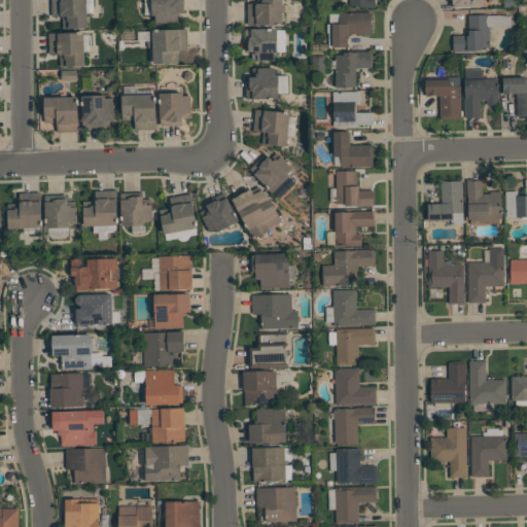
[(63,29),(63,15),(53,16),(51,0),(93,0),(93,7),(93,12),(86,12),(88,28),(63,29)]
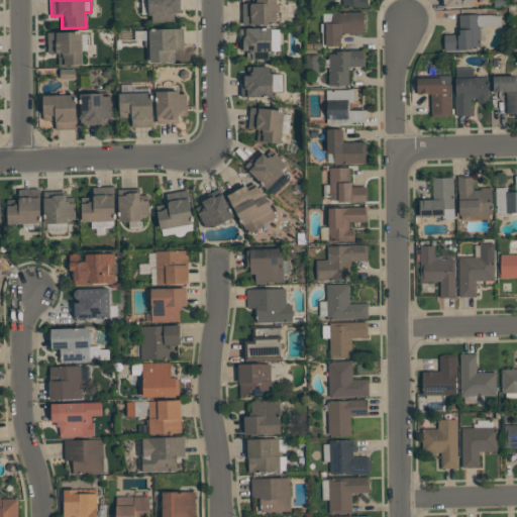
[(175,12),(175,21),(152,22),(152,15),(148,15),(148,0),(180,0),(181,12),(175,12)]
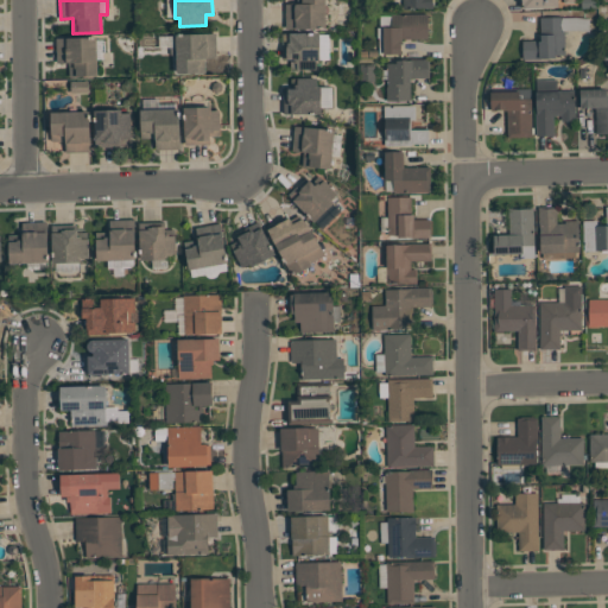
[(325,0),(325,29),(285,29),(285,4),(291,4),(291,0),(325,0)]
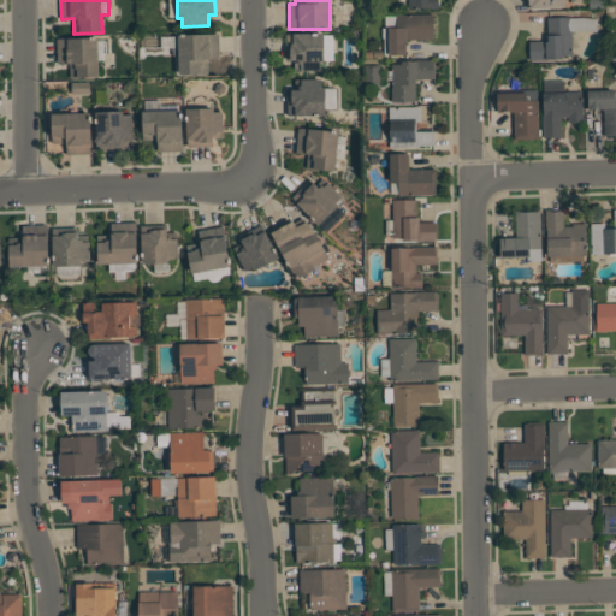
[(437,9),(437,0),(408,0),(408,10),(437,9)]
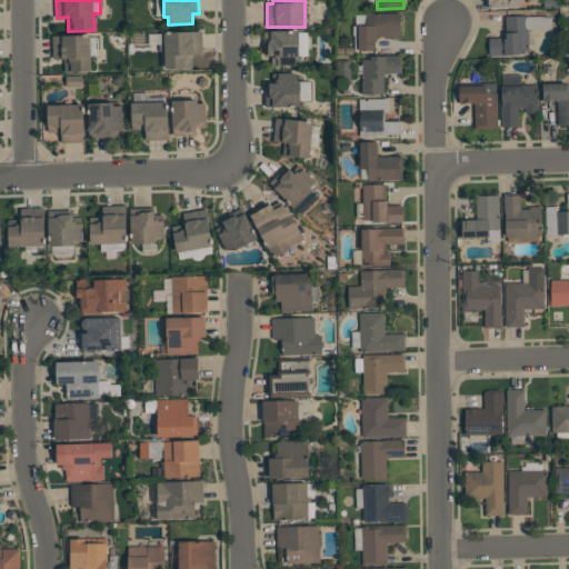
[(488,0),(489,9),(522,8),(522,0),(488,0)]
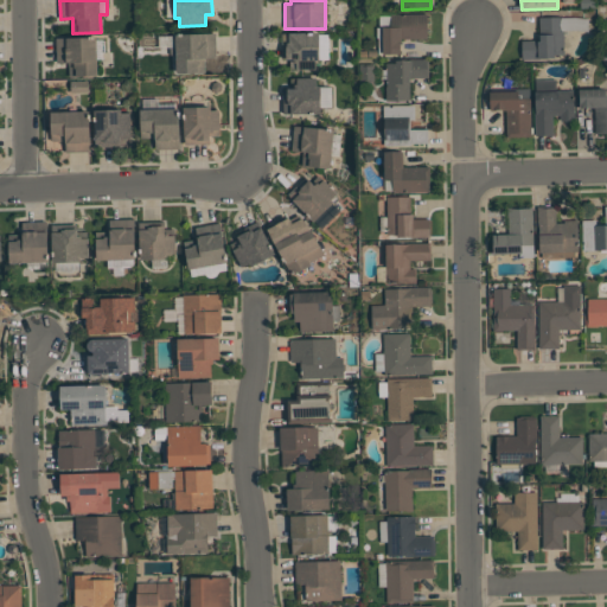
[(402,53),(383,53),(383,26),(390,26),(390,13),(427,13),(427,38),(402,38),(402,40),(401,40),(401,50),(402,50),(402,53)]
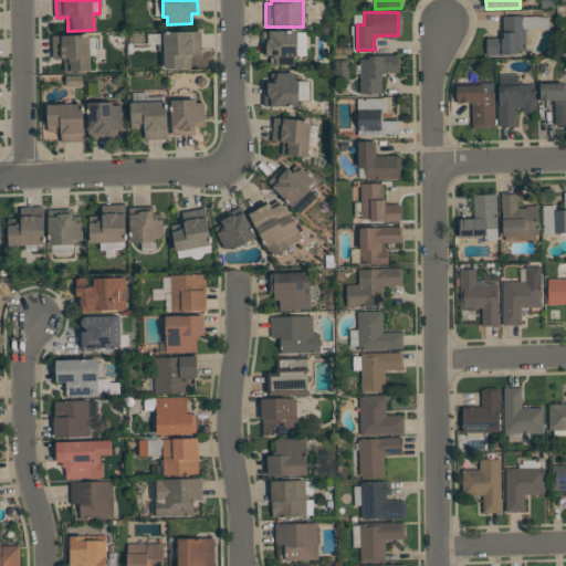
[(535,28),(525,28),(526,51),(516,51),(516,54),(504,54),(504,55),(486,55),(486,38),(503,38),(503,16),(524,16),(524,17),(535,16),(548,18),(548,29),(535,28)]
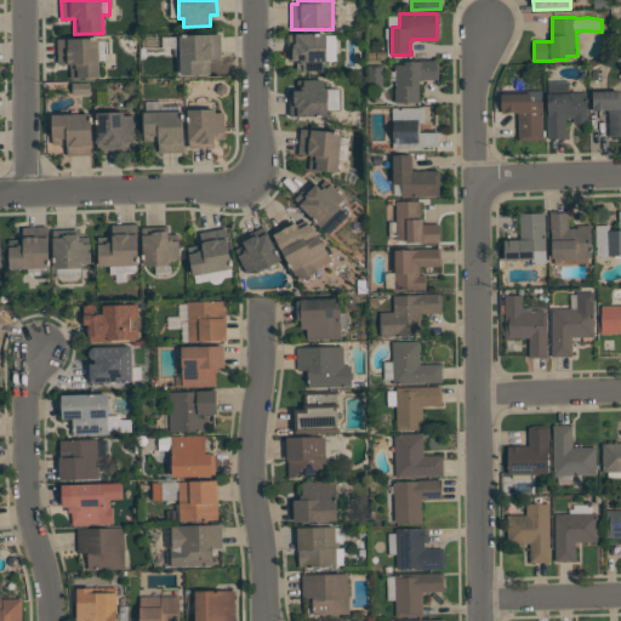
[(296,70),(296,60),(289,60),(289,33),(326,33),(326,62),(323,62),(323,70),(296,70)]
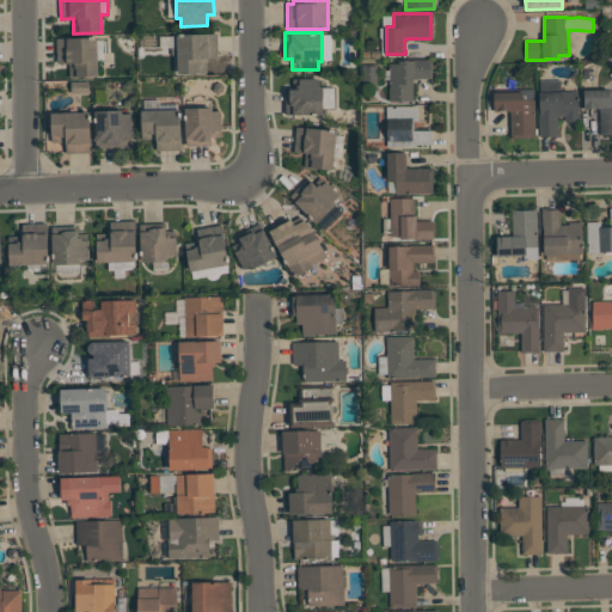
[(207,73),(178,74),(177,35),(218,34),(218,59),(207,59),(207,73)]
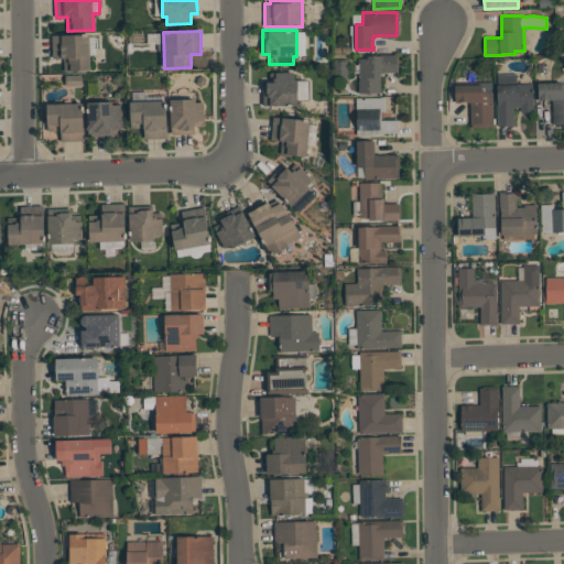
[(52,35),(89,34),(90,71),(64,71),(64,57),(53,58),(52,35)]
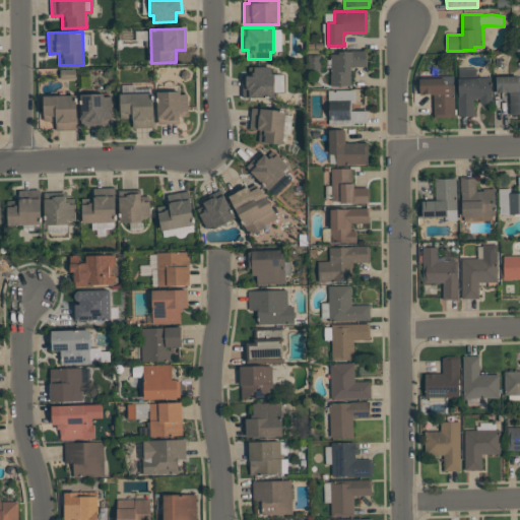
[(339,51),(351,51),(351,50),(368,50),(368,66),(350,66),(350,86),(330,86),(330,74),(331,74),(331,54),(339,54),(339,51)]
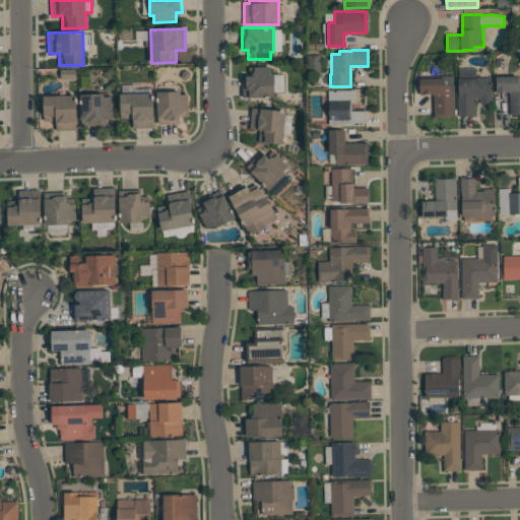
[(243,76),(249,76),(249,66),(271,66),(271,73),(274,73),(274,96),(243,98),(243,76)]
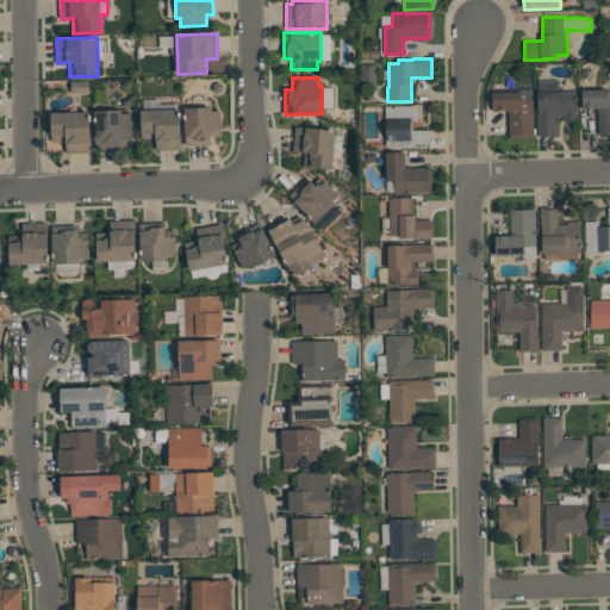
[(537,136),(537,80),(559,80),(559,91),(576,91),(577,120),(564,120),(562,116),(555,116),(555,135),(537,136)]
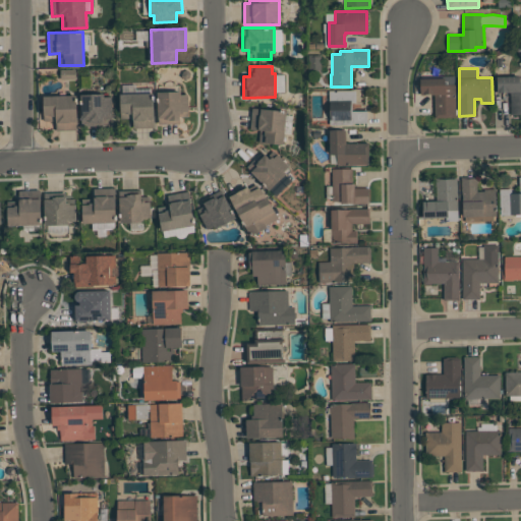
[(60,69),(75,69),(75,78),(61,79),(60,69)]
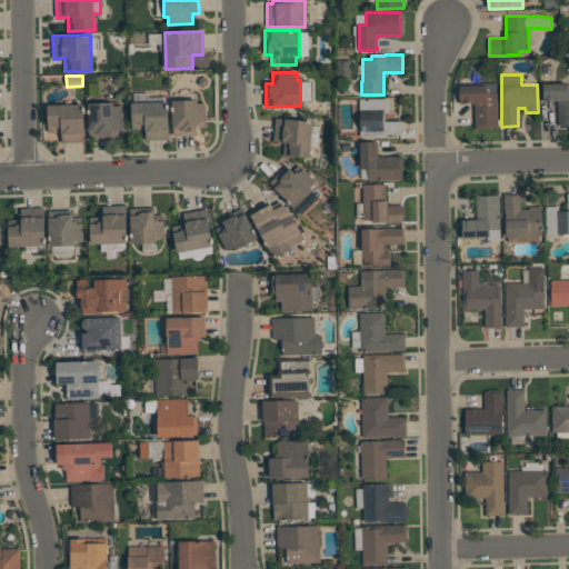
[(459,103),(459,83),(497,82),(498,128),(475,128),(475,103),(471,103),(471,102),(465,102),(465,103),(459,103)]
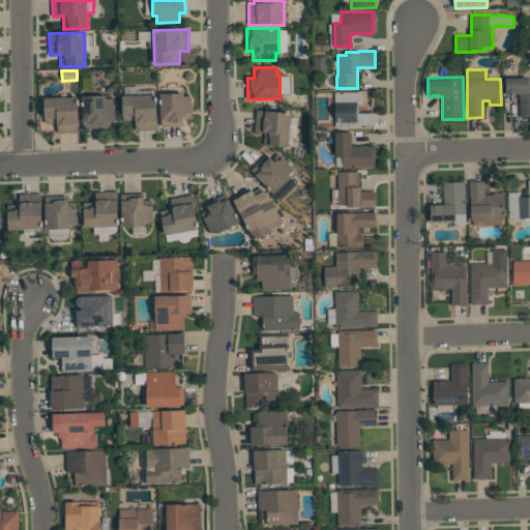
[(529,116),(520,116),(519,94),(516,94),(516,93),(509,93),(509,94),(506,94),(505,78),(529,77),(529,84),(529,116)]
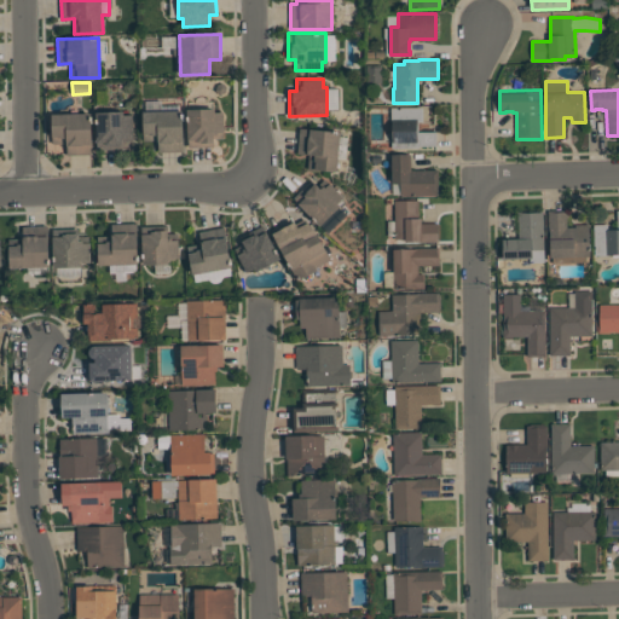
[(158,152),(158,140),(144,140),(143,111),(162,111),(161,104),(179,104),(179,110),(183,110),(184,151),(158,152)]
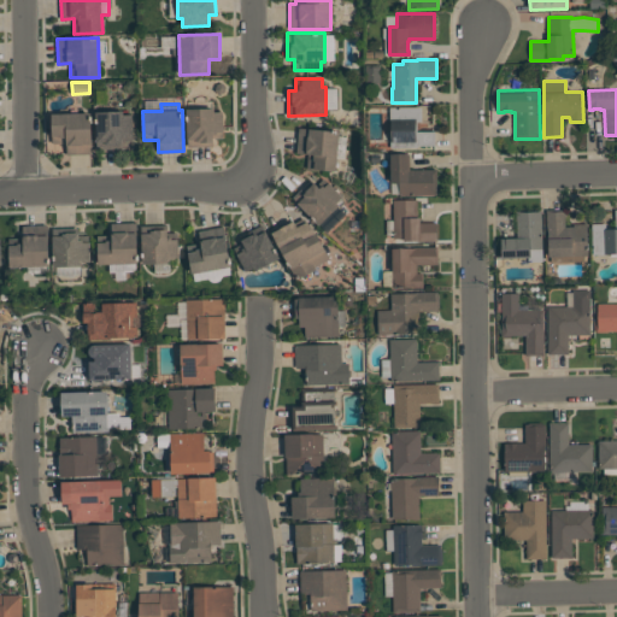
[(435,131),(435,146),(417,146),(417,147),(391,147),(391,140),(391,119),(389,119),(389,107),(417,107),(417,105),(430,105),(430,122),(417,122),(417,131),(435,131)]
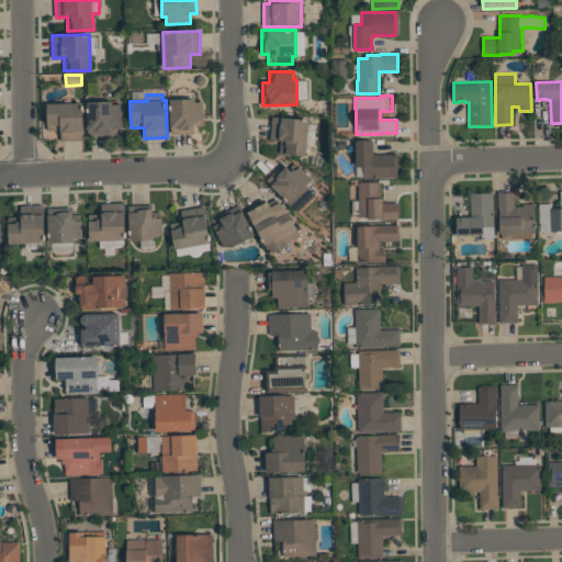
[(171,133),(170,99),(195,99),(195,102),(203,101),(204,125),(194,125),(194,133),(171,133)]
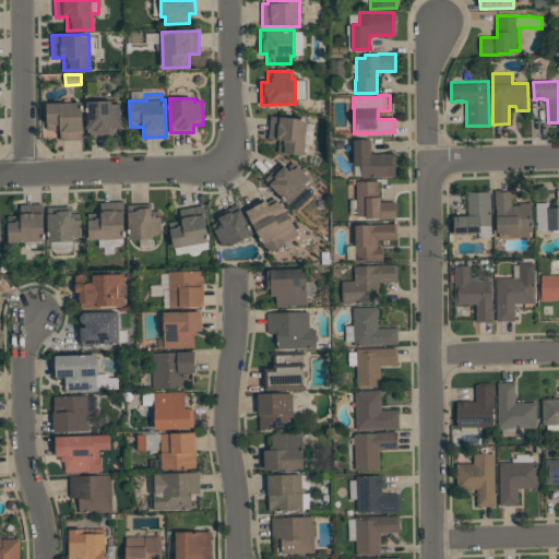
[(110,133),(110,135),(87,135),(86,100),(113,100),(113,104),(120,104),(120,132),(110,133)]
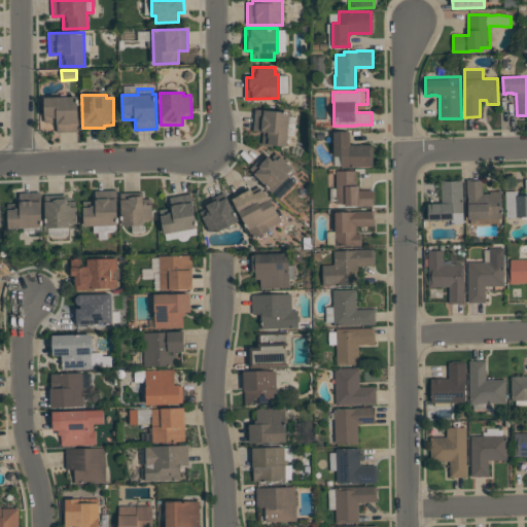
[(44,97),(78,97),(78,132),(58,132),(58,121),(44,121),(44,97)]
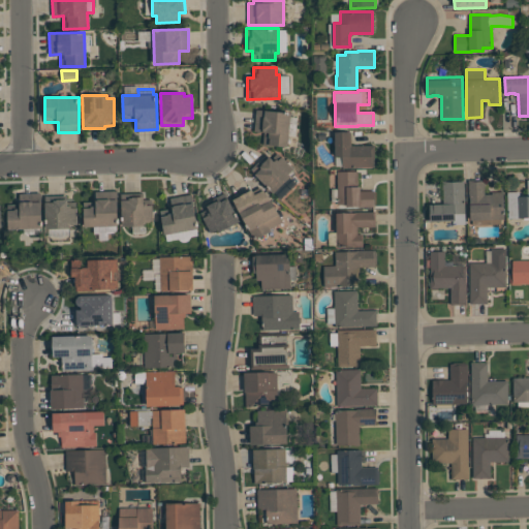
[(288,146),(263,145),(265,132),(254,131),(256,110),(290,113),(288,146)]
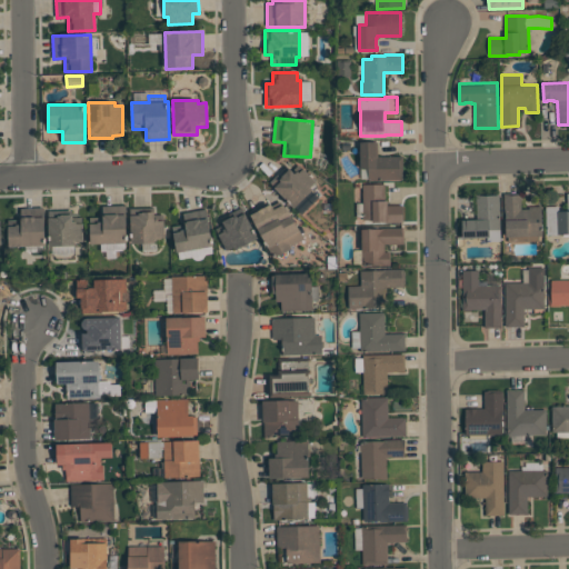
[(376,156),(403,156),(403,180),(368,180),(368,169),(360,169),(360,141),(376,141),(376,156)]
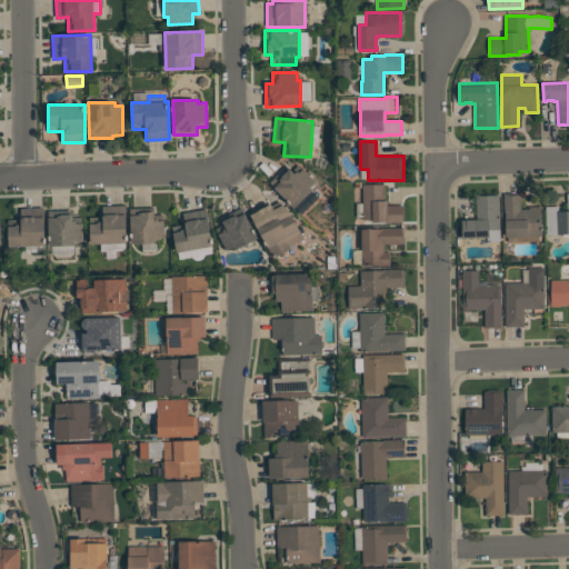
[(269,182),(287,166),(295,173),(297,171),(299,172),(303,168),(316,181),(310,187),(312,190),(306,197),(312,203),(301,215),(269,182)]
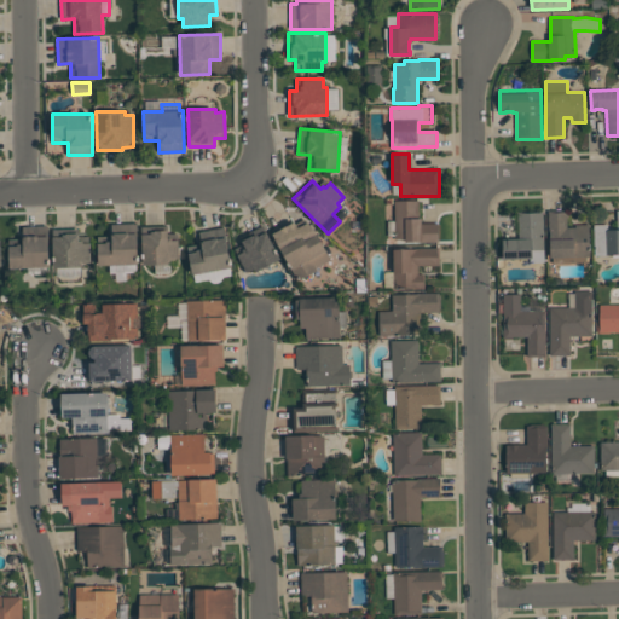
[(438,242),(418,242),(405,242),(405,239),(394,239),(394,201),(422,201),(422,223),(438,223),(438,242)]
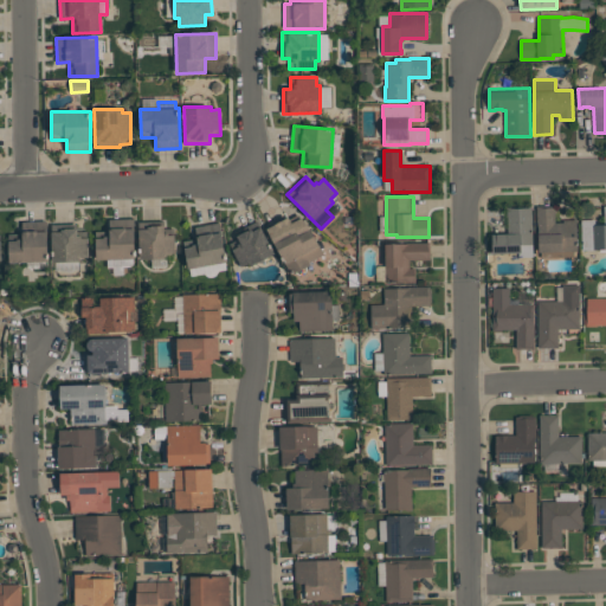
[(539,252),(537,226),(536,226),(536,206),(554,205),(555,223),(562,223),(562,220),(577,219),(578,251),(539,252)]
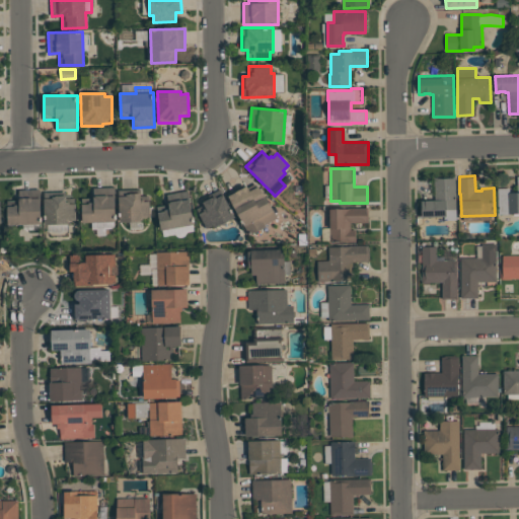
[(498,189),(509,188),(509,193),(517,193),(517,175),(518,175),(518,213),(498,214),(498,189)]
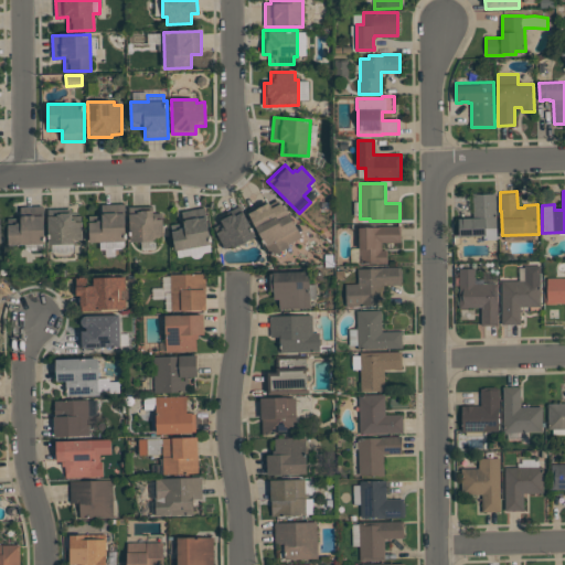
[(459,236),(459,217),(471,217),(471,194),(496,193),(497,240),(483,240),(483,235),(459,236)]
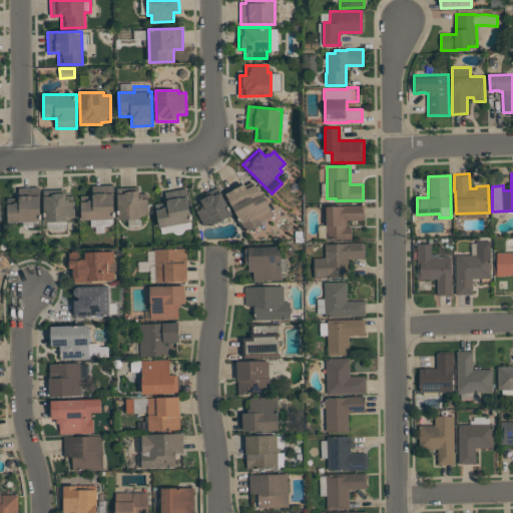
[(225,193),(244,183),(245,185),(255,180),(275,214),(262,221),(263,223),(246,232),(225,193)]
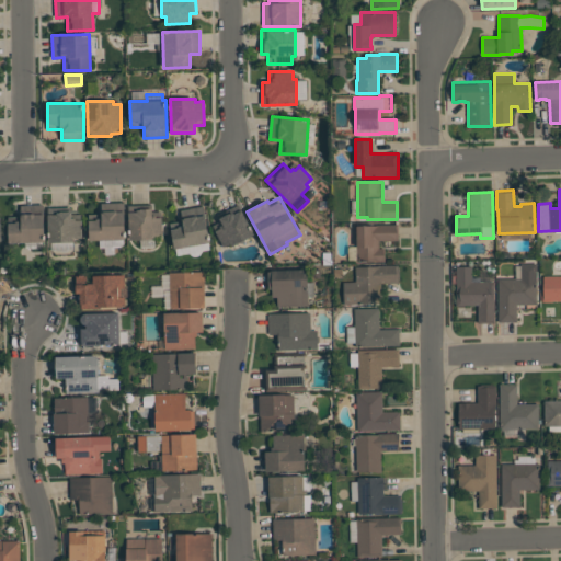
[(124,203),(125,239),(89,240),(89,214),(101,214),(101,204),(124,203)]
